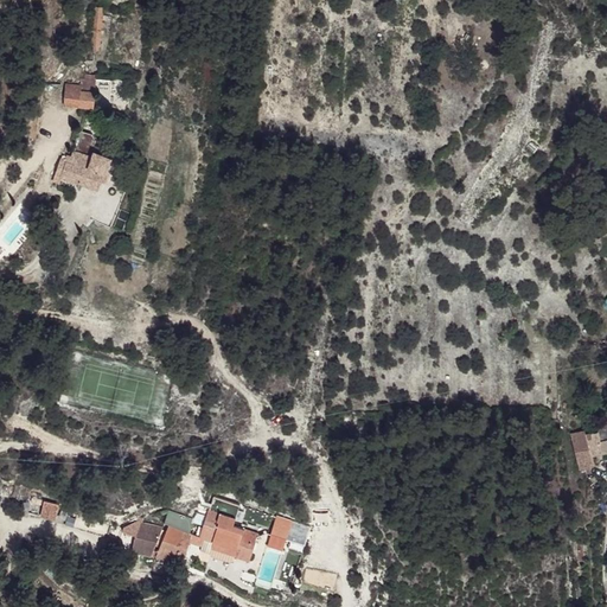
[(100,51),(102,7),(93,7),(90,46),(95,48),(94,50),(100,51)]
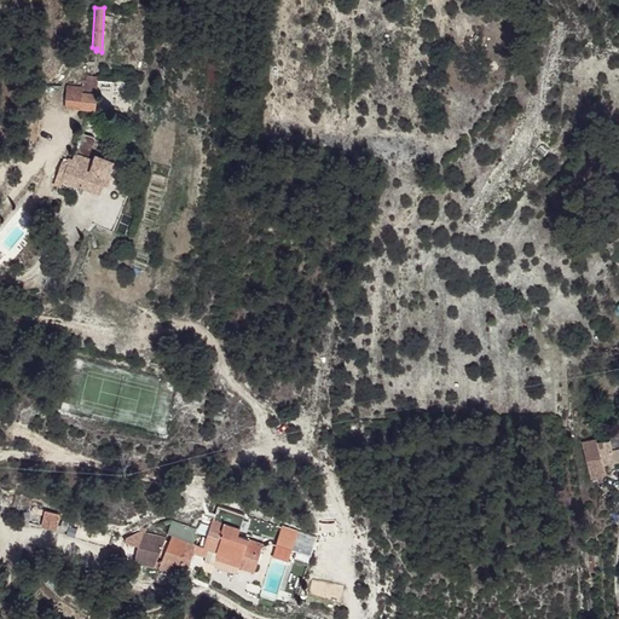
[(96,94),(97,81),(86,81),(82,80),(82,88),(82,93),(96,94)]
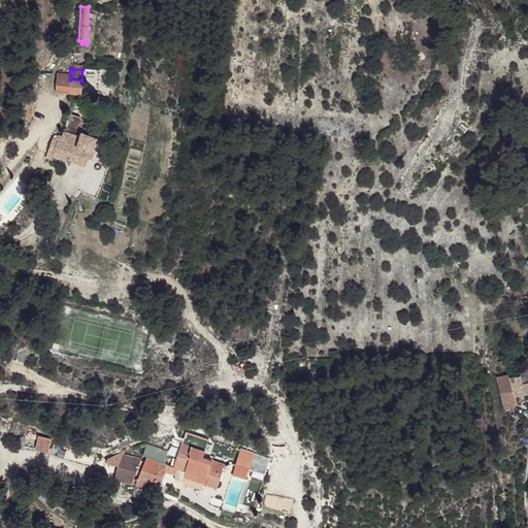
[(81,94),(84,80),(81,80),(70,79),(70,75),(58,74),(56,92),(81,94)]
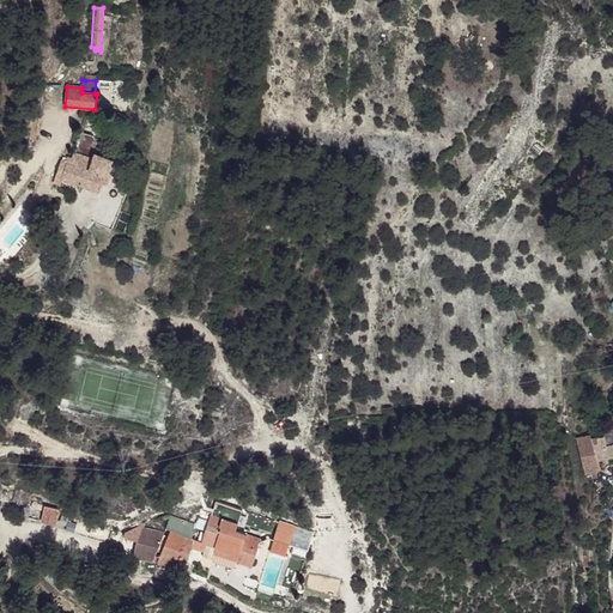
[(99,192),(111,161),(96,155),(98,146),(93,135),(80,132),(72,158),(67,157),(67,158),(64,157),(62,159),(54,182),(61,184),(62,180),(86,187),(85,189),(92,192),(93,189),(99,192)]
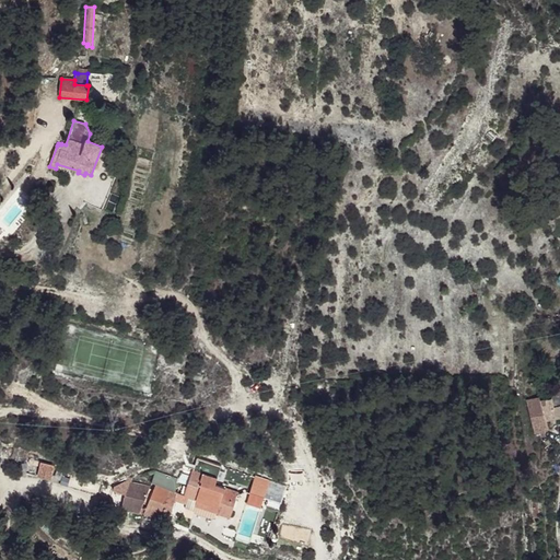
[(559,399),(559,397),(552,398),(540,401),(540,398),(527,401),(535,433),(539,432),(548,430),(546,421),(559,417),(559,399)]
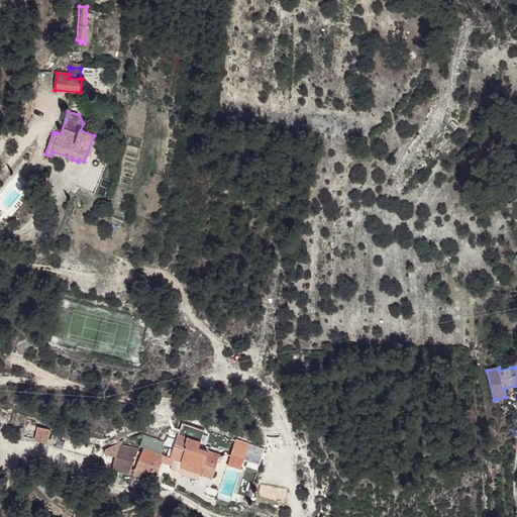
[(213,478),(219,457),(211,454),(212,452),(199,447),(204,431),(182,424),(179,434),(178,434),(176,439),(174,447),(171,457),(162,454),(165,446),(163,446),(165,441),(143,435),(140,445),(143,447),(141,452),(138,451),(138,450),(121,446),(122,442),(105,449),(105,452),(117,457),(113,469),(157,478),(162,461),(172,464),(171,469),(179,471),(181,474),(196,479),(199,479),(200,474),(213,478)]
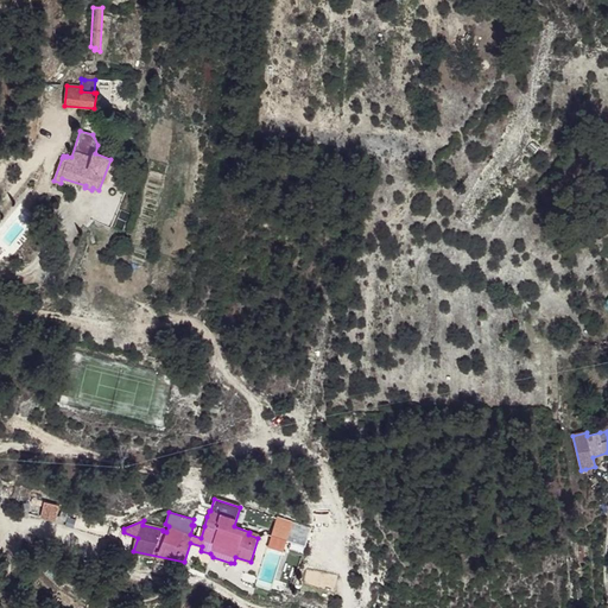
[(56,520),(59,506),(44,502),(40,517),(56,520)]
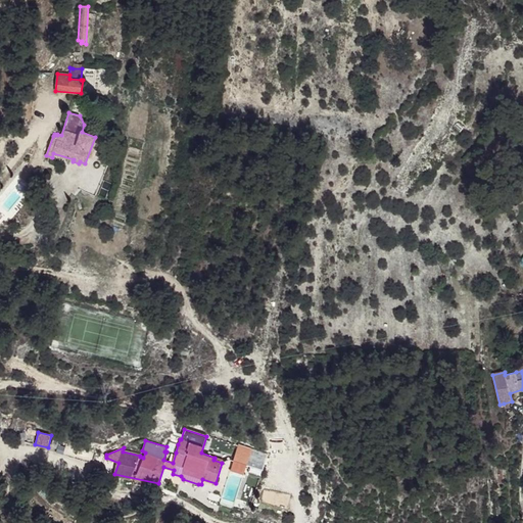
[(176,453),(178,444),(170,441),(167,450),(176,453)]
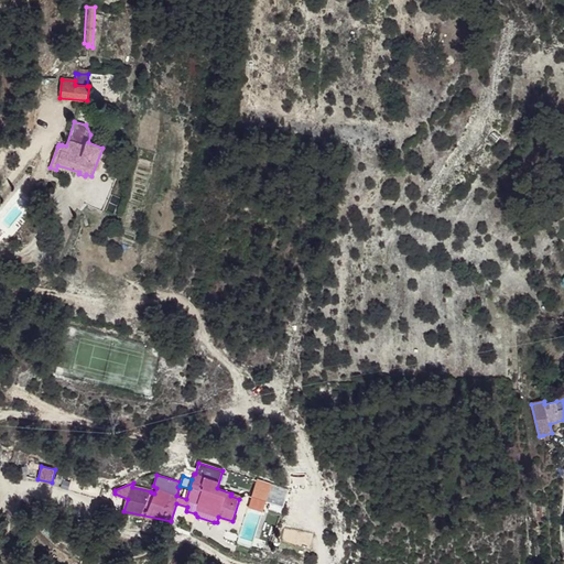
[(263,511),(267,501),(252,497),(249,507),(263,511)]
